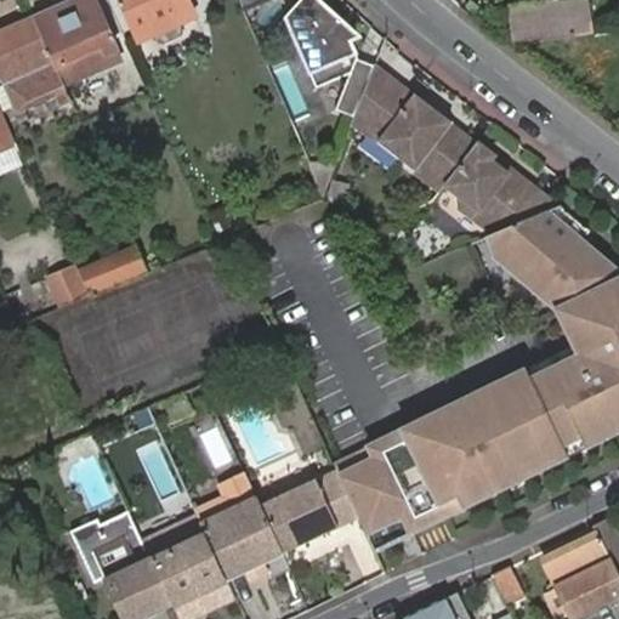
[(73,0),(34,17),(58,73),(104,52),(101,45),(109,41),(91,0),(73,0)]
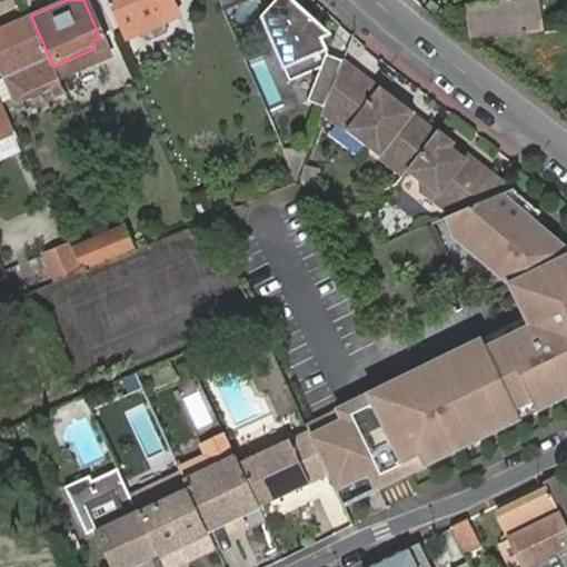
[(109,0),(125,35),(137,31),(140,38),(142,39),(146,39),(161,31),(162,29),(163,26),(160,20),(177,12),(171,0),(109,0)]
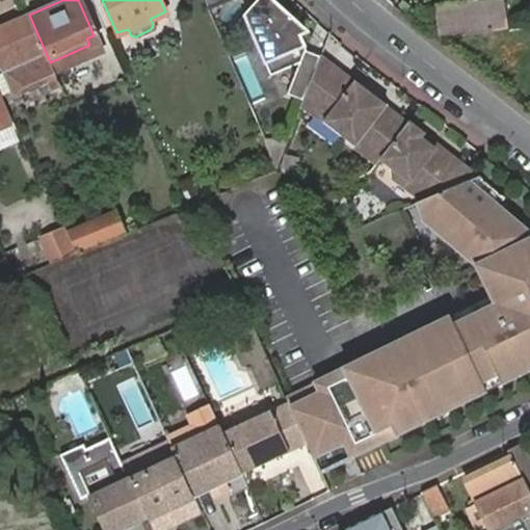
[(306,30),(270,0),(254,0),(242,14),(267,75),(297,65),(287,97),(301,103),(318,58),(305,54),(299,36),(306,30)]
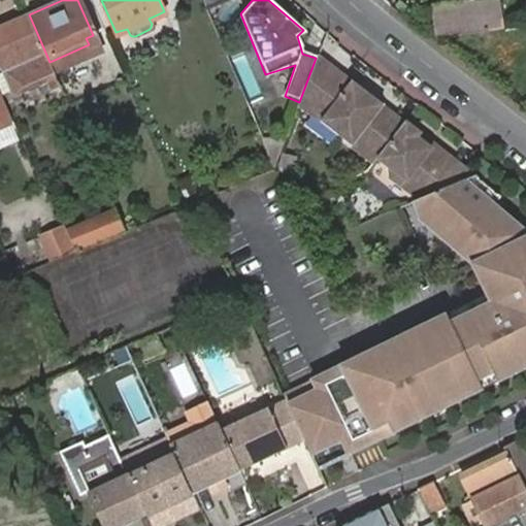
[(454,5),(458,34),(499,28),(494,0),(483,0),(454,5)]
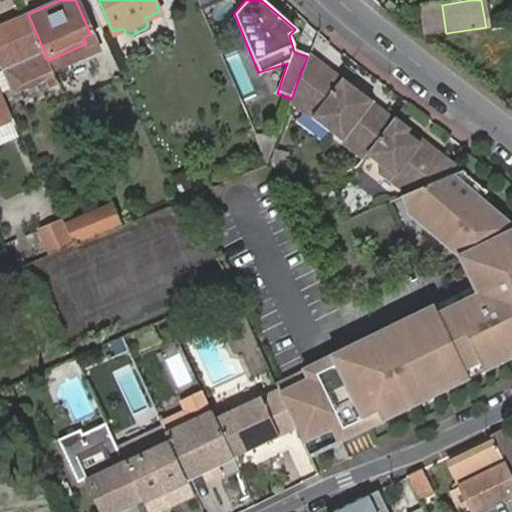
[(446,33),(442,5),(418,8),(422,34),(443,30),(443,34),(446,33)]
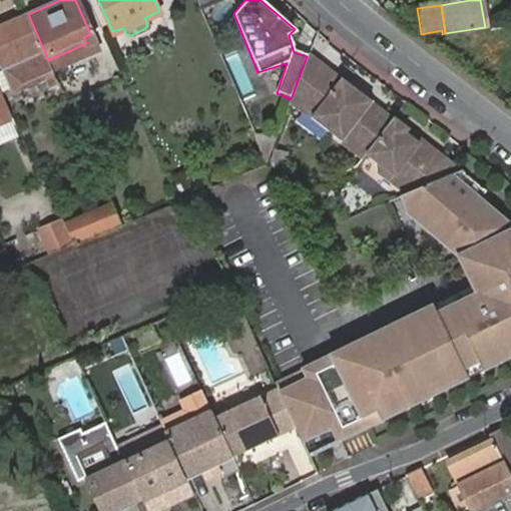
[(28,14),(0,26),(0,55),(4,66),(0,67),(0,91),(43,73),(47,82),(55,78),(52,69),(48,60),(28,14)]
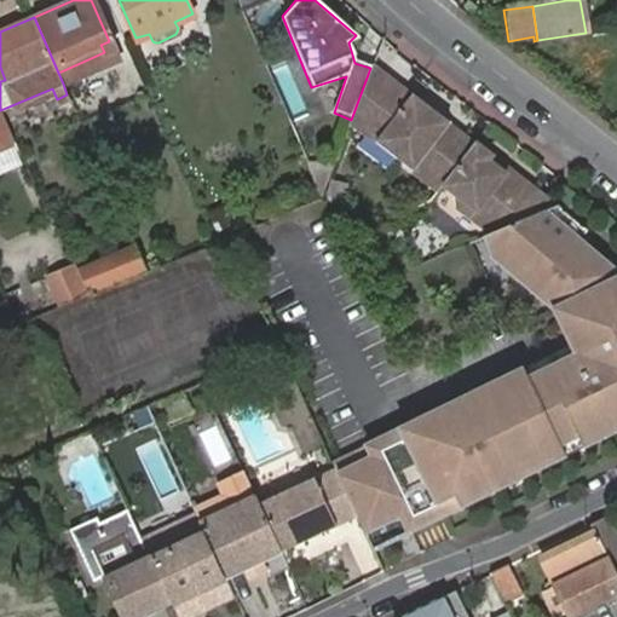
[(113,48),(109,41),(101,45),(104,52),(113,48)]
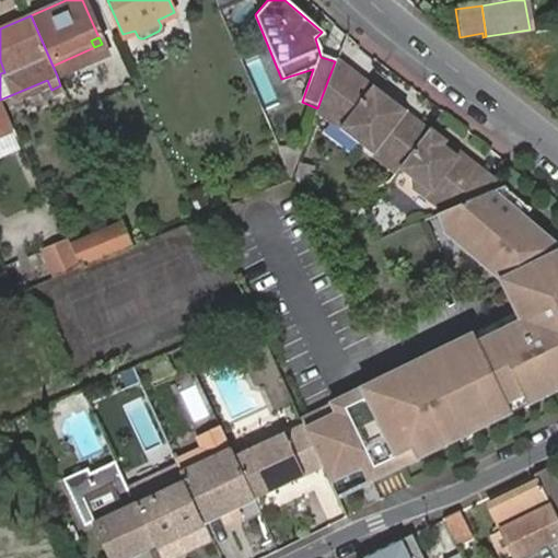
[(335,61),(317,108),(314,117),(392,175),(395,172),(427,130),(404,113),(400,117),(394,112),(396,107),(357,78),(355,81),(343,71),(345,69),(335,61)]
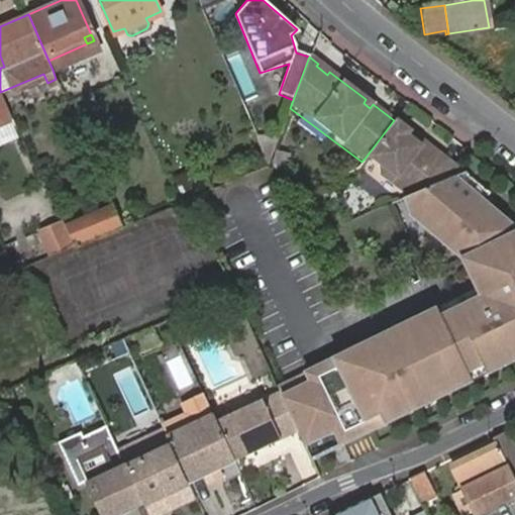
[(329,72),(318,64),(316,66),(327,75),(329,72)]
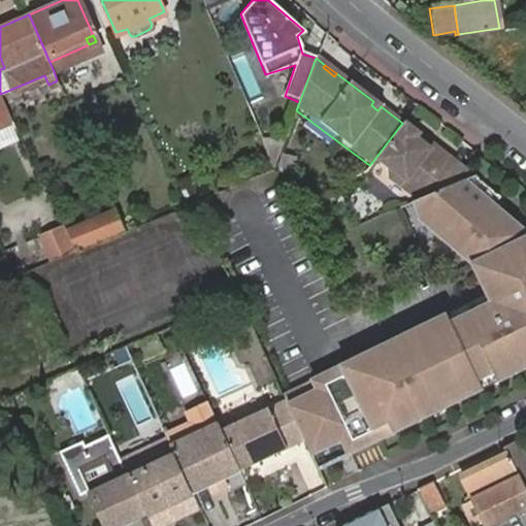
[(0,127),(12,122),(0,94),(0,127)]
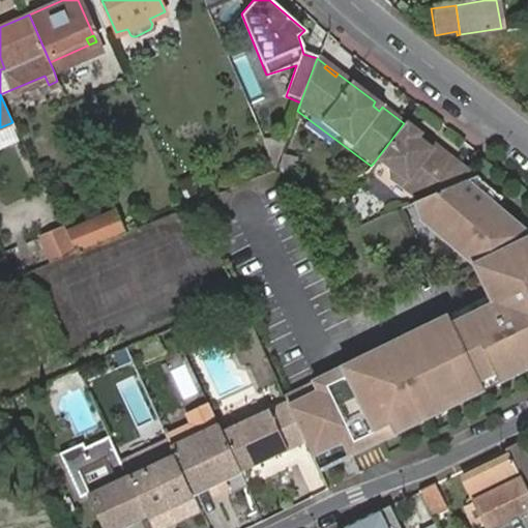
[(379,111),(382,107),(375,101),(373,106),(379,111)]
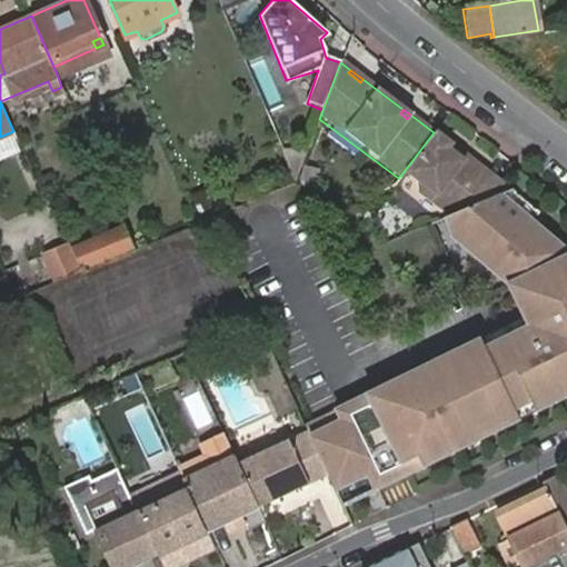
[(13,131),(0,137),(0,159),(21,150),(13,131)]
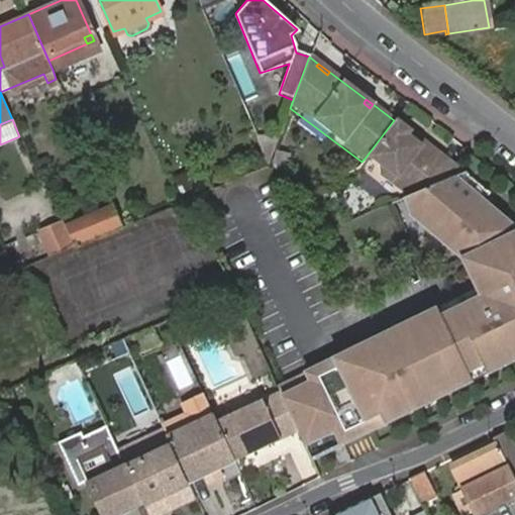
[(409,195),(439,182),(462,173),(452,165),(449,169),(437,160),(440,156),(423,142),(420,146),(408,136),(410,132),(394,120),(365,159),(378,168),(381,177),(406,196),(409,195)]
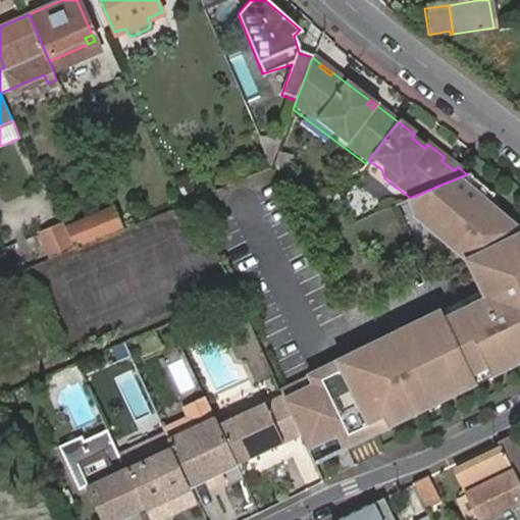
[(282,134),(258,136),(271,165),(282,134)]
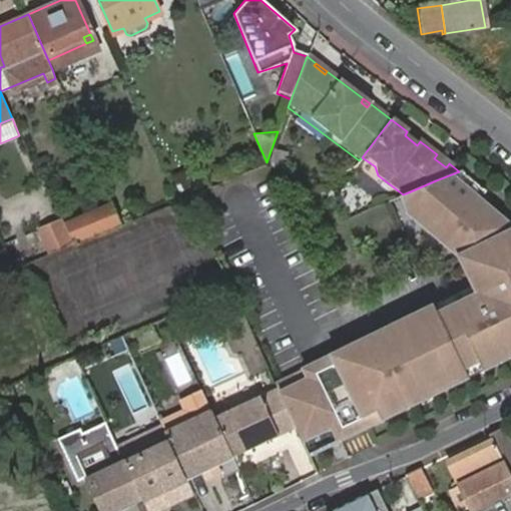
[(459,171),(450,175),(478,197),(485,189),(461,170),(459,171)]
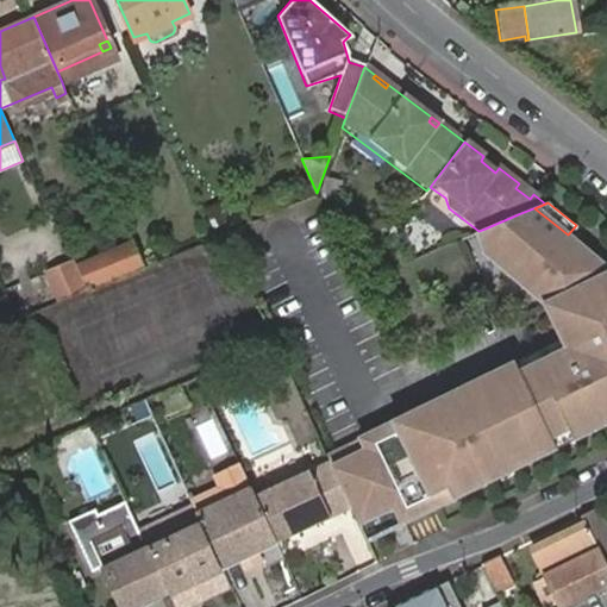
[(375,427),(325,451),(329,457),(351,506),(365,538),(417,513),(490,477),(486,468),(508,457),(513,467),(556,445),(550,435),(568,426),(574,437),(606,419),(606,412),(606,408),(606,407),(606,266),(568,235),(534,208),(518,214),(482,230),(479,231),(474,233),(481,251),(543,301),(561,337),(375,427)]
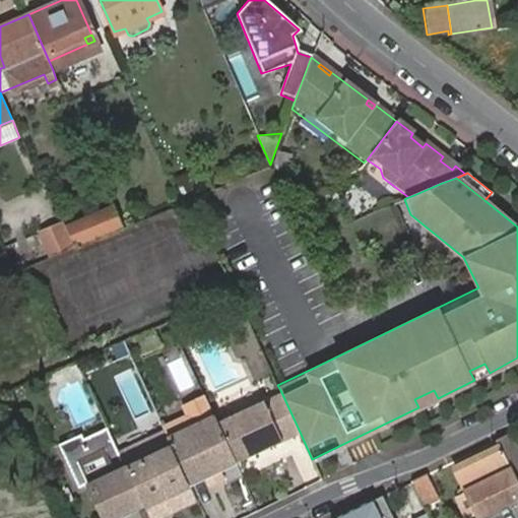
[(74,246),(121,227),(111,206),(65,224),(74,246)]
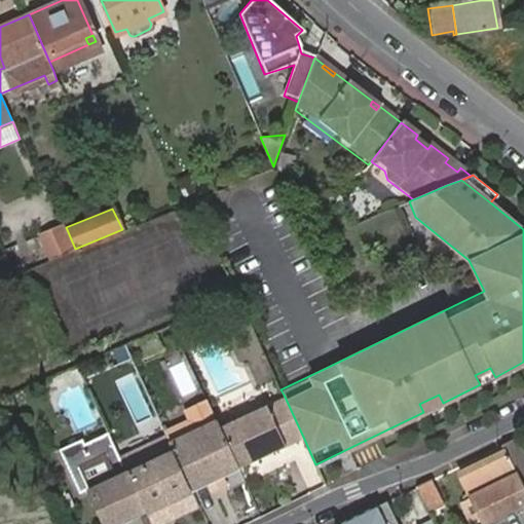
[(37,236),(47,260),(70,251),(60,227),(37,236)]
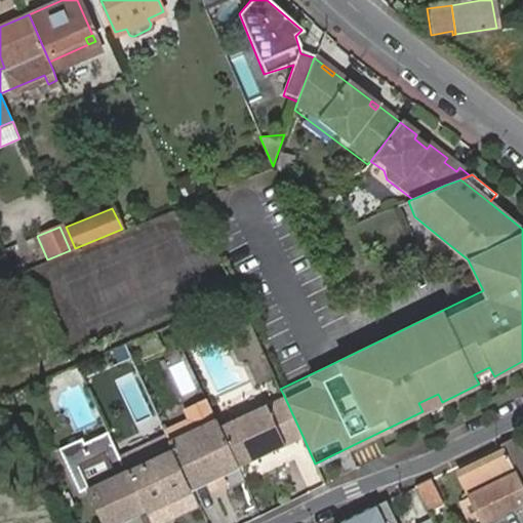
[(474,374),(479,384),(494,376),(489,367),(474,374)]
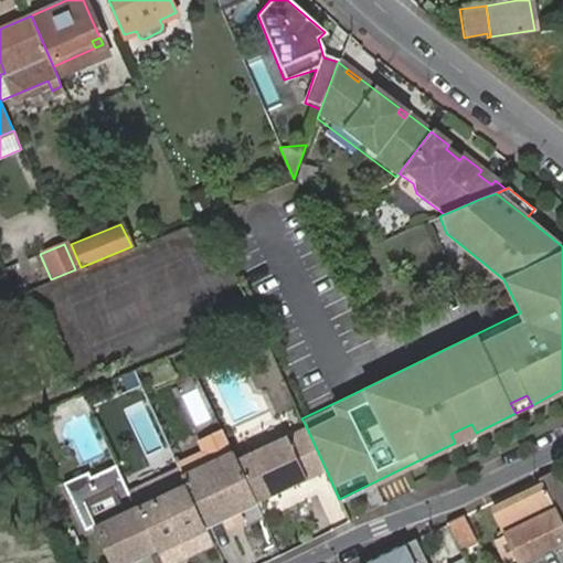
[(288,487),(326,469),(305,424),(234,457),(253,499),(254,502),(277,491),(276,487),(286,482),(288,487)]
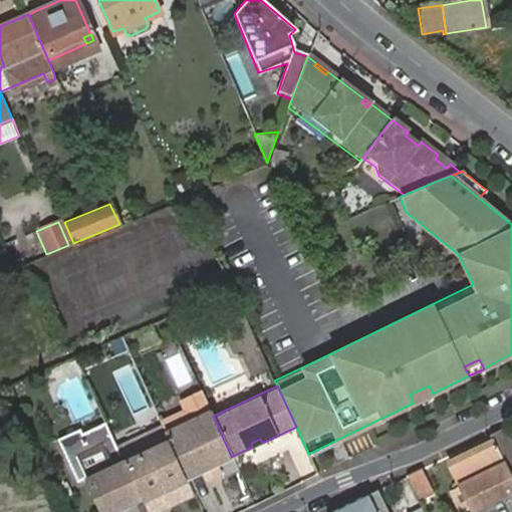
[(410,395),(414,403),(433,394),(429,386),(410,395)]
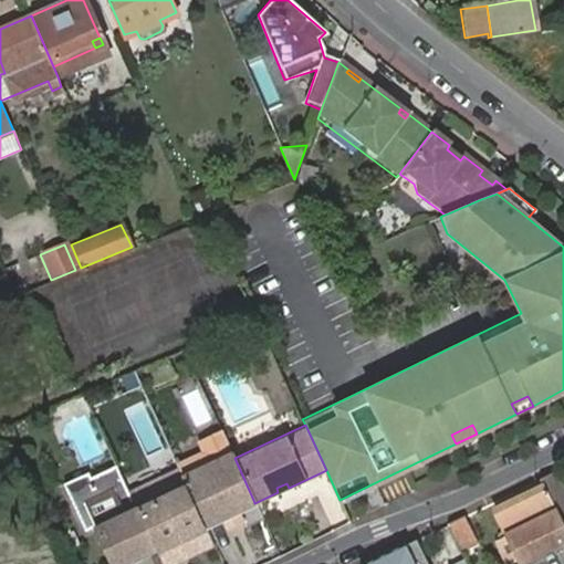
[(253,500),(235,458),(231,451),(227,441),(223,434),(200,445),(204,451),(175,465),(184,482),(204,525),(253,500)]
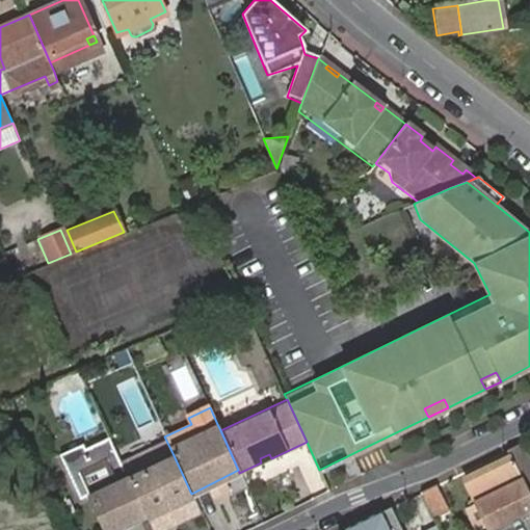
[(120,458),(109,435),(86,446),(84,442),(60,452),(80,497),(89,493),(106,529),(113,529),(146,515),(128,475),(120,458)]
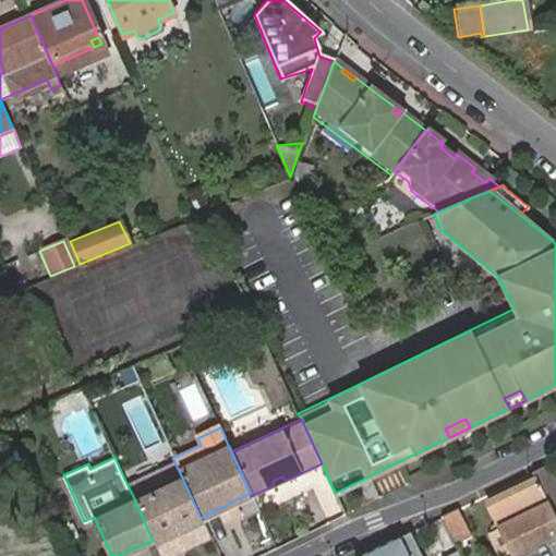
[(172,458),(125,481),(134,498),(153,541),(159,555),(176,547),(169,533),(185,524),(193,540),(207,532),(201,518),(181,475),(172,458)]
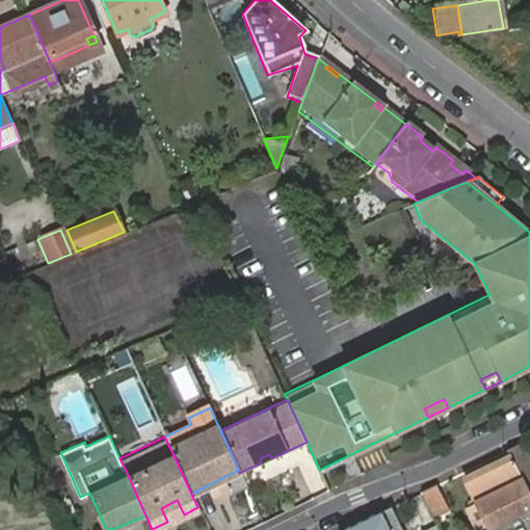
[(511,457),(529,495),(529,452),(524,440),(507,448),(511,457)]
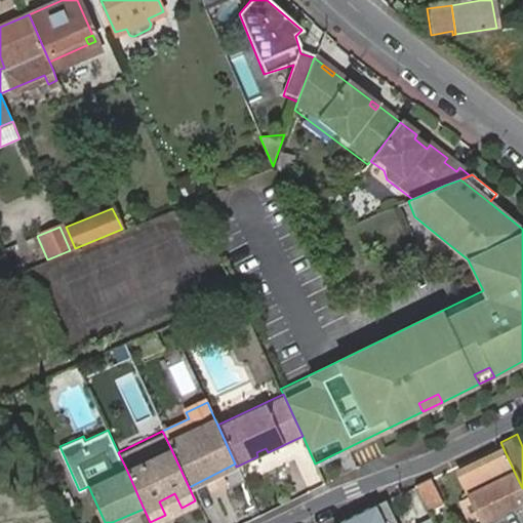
[(460,473),(483,522),(498,515),(522,504),(522,488),(505,451),(460,473)]
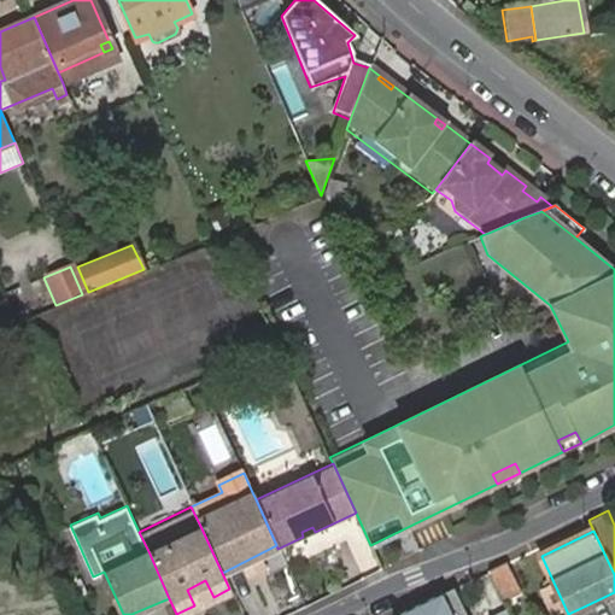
[(490,569),(505,602),(523,592),(508,560),(490,569)]
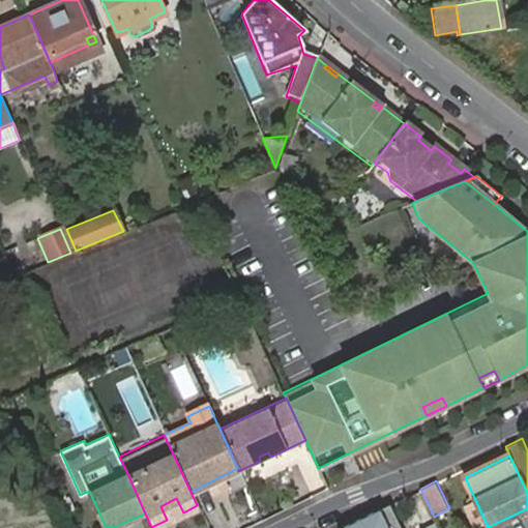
[(176,498),(160,506),(167,520),(183,512),(176,498)]
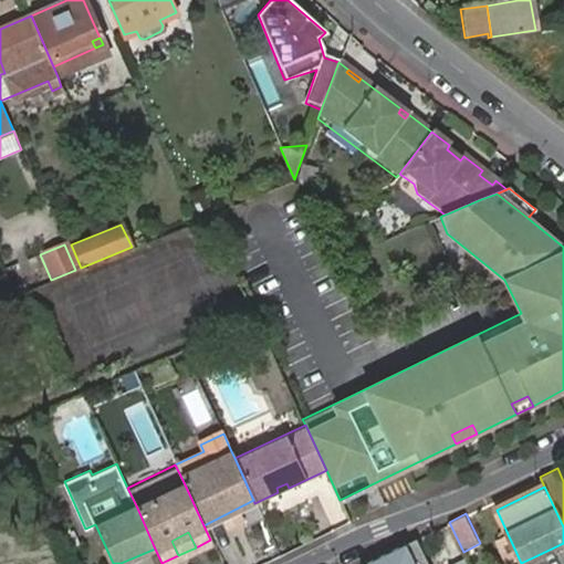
[(361,563),(442,563),(436,550),(426,554),(418,536),(361,563)]
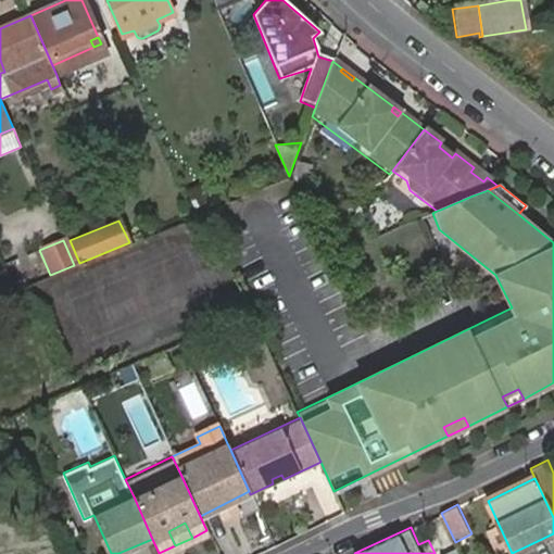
[(441,549),(443,553),(461,553),(455,542),(441,549)]
